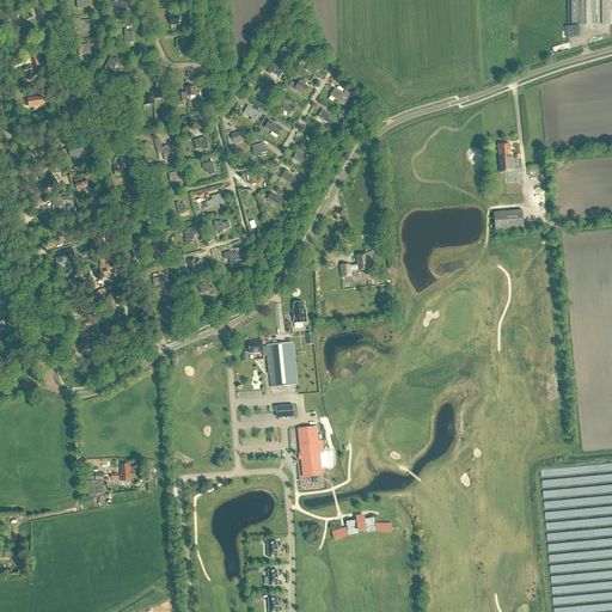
[(569,0),(569,25),(601,25),(600,0),(569,0)]
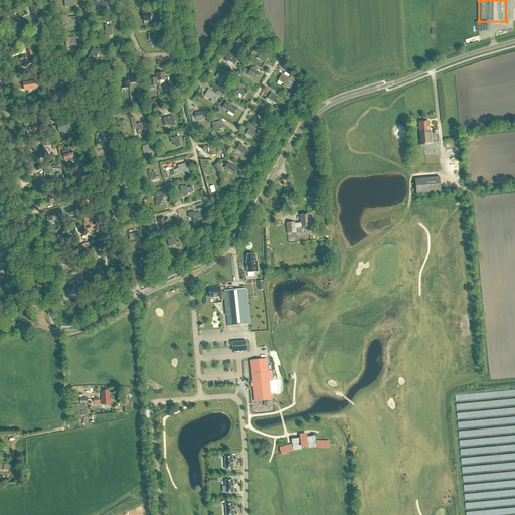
[(98,2),(92,2),(92,8),(97,8),(98,11),(99,10),(108,10),(107,2),(107,1),(98,2)]
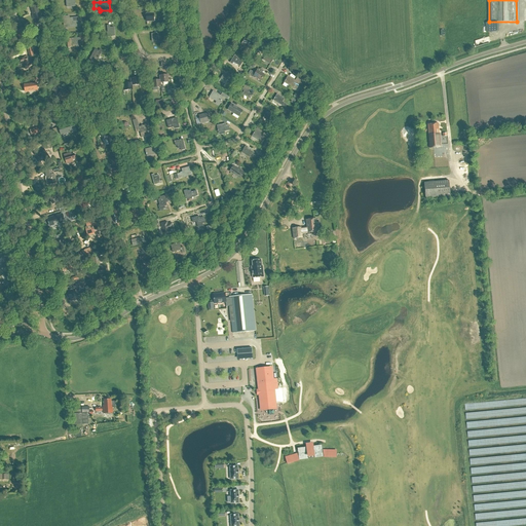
[(36,5),(31,7),(33,14),(32,15),(33,19),(35,19),(37,25),(42,23),(36,5)]
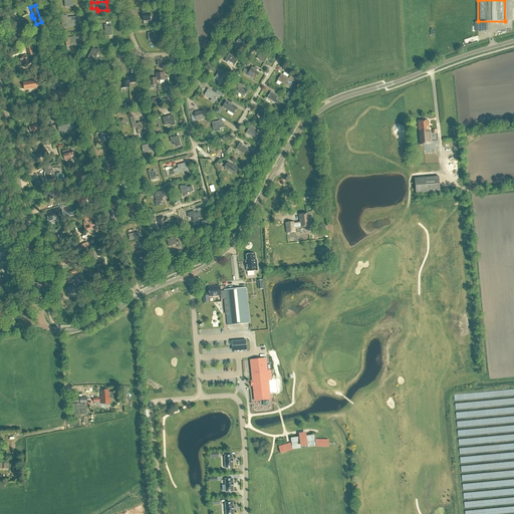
[(76,18),(62,19),(63,24),(65,23),(66,26),(77,25),(77,22),(76,18)]
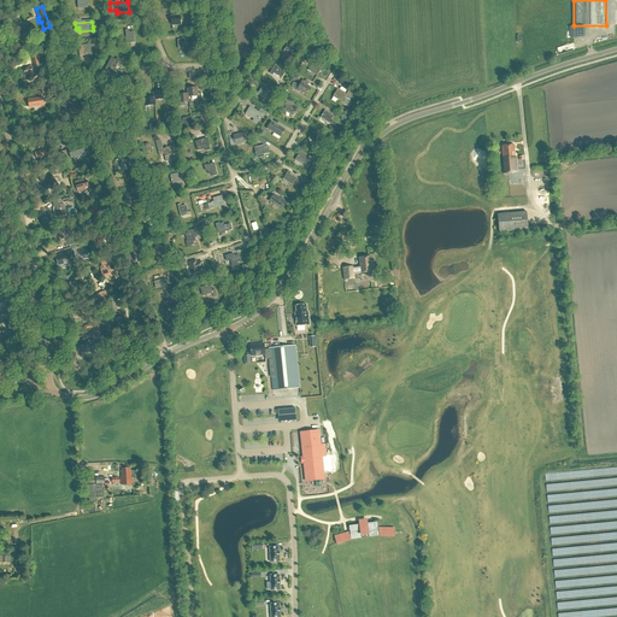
[(585,27),(570,27),(570,37),(585,37),(585,27)]
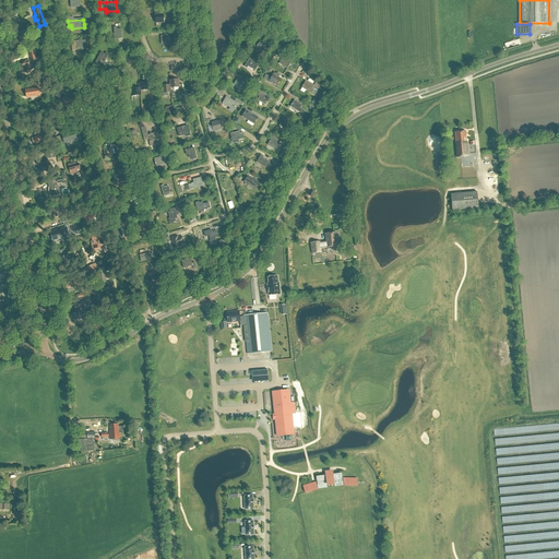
[(31,36),(25,30),(16,35),(20,39),(21,39),(22,42),(31,36)]
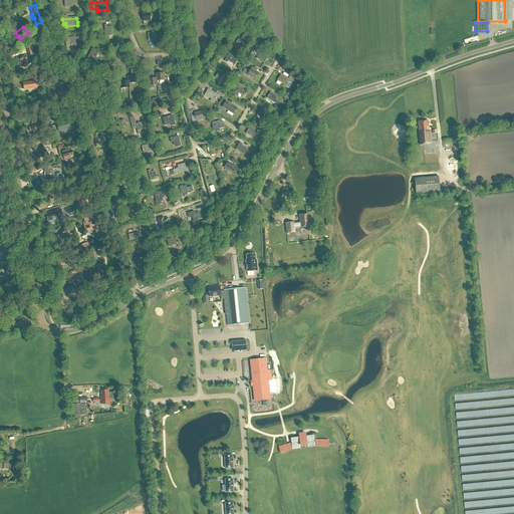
[(76,37),(65,38),(66,47),(77,46),(76,41),(79,40),(79,37),(76,37)]
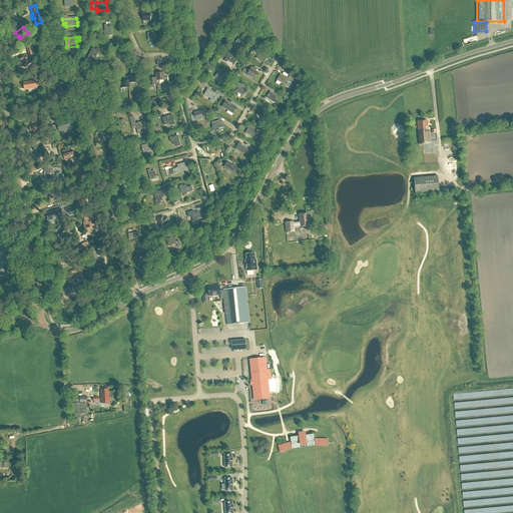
[(244,49),(246,46),(247,43),(238,38),(234,44),(244,49)]
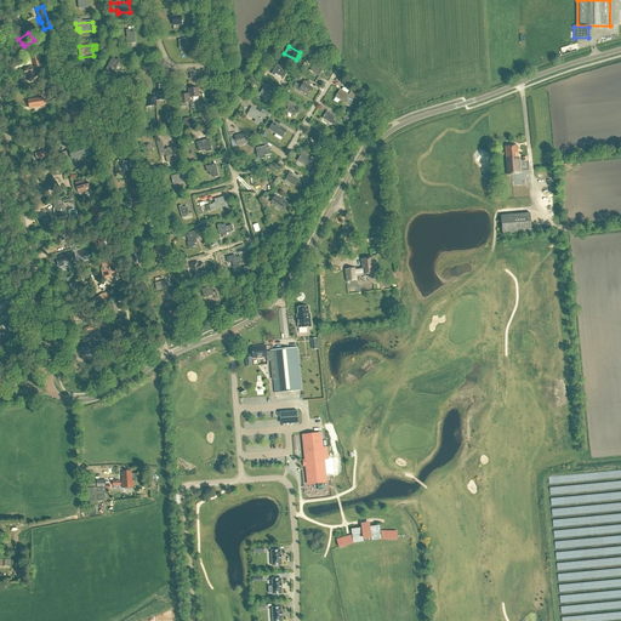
[(112,58),(107,69),(104,73),(108,74),(110,68),(115,70),(120,60),(118,58),(117,61),(112,58)]
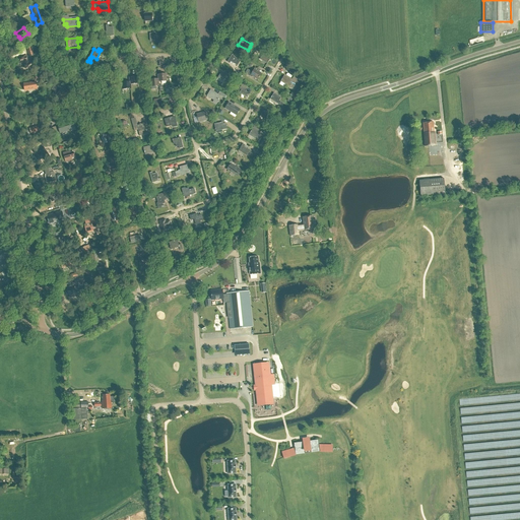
[(271,58),(264,54),(260,59),(267,64),(271,58)]
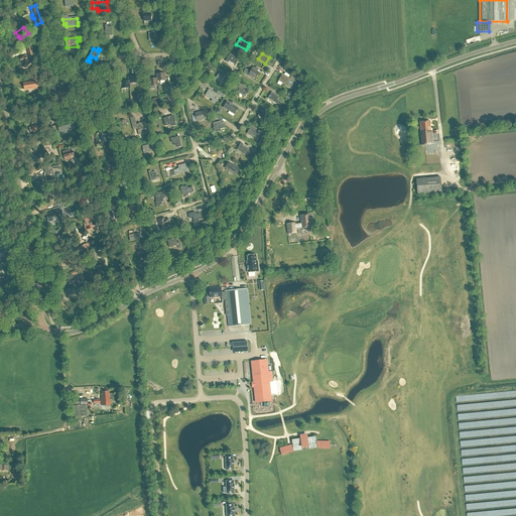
[(24,57),(19,58),(19,62),(23,61),(24,63),(23,63),(24,68),(32,67),(31,62),(28,62),(27,60),(26,55),(23,56),(24,57)]
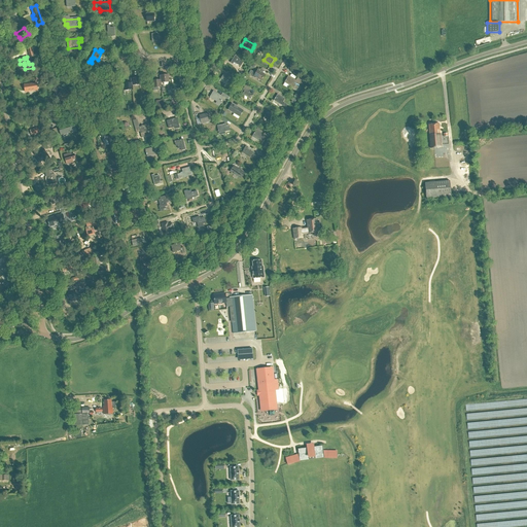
[(235,57),(231,63),(233,65),(234,64),(237,66),(238,65),(241,67),(244,62),(235,57)]
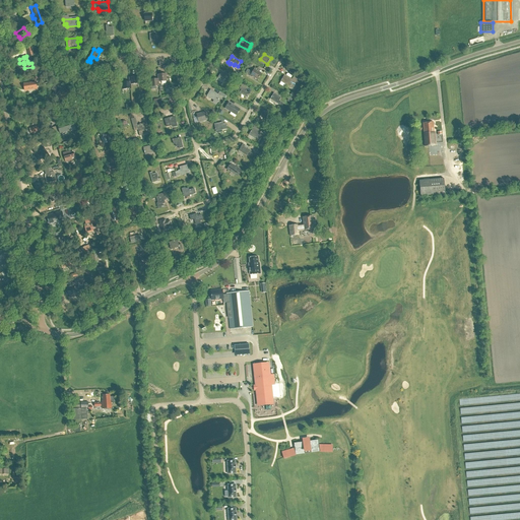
[(248,70),(246,72),(258,79),(261,74),(254,69),(252,72),(248,70)]
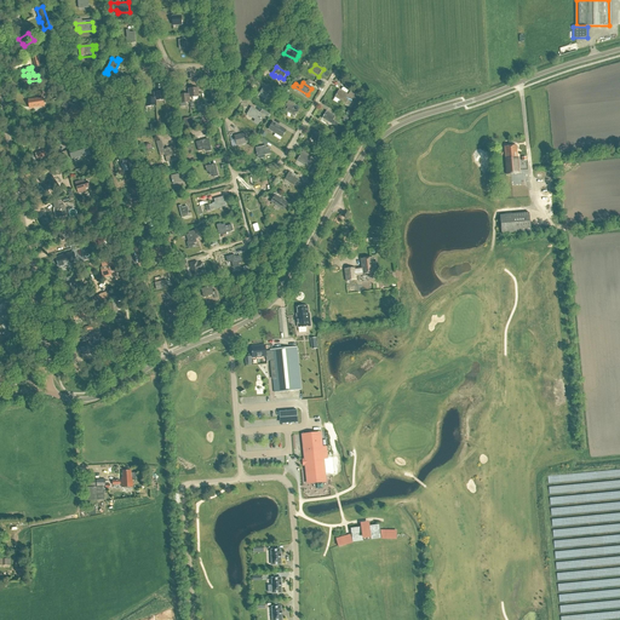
[(271,90),(267,87),(264,86),(259,93),(262,95),(260,97),(267,99),(269,96),(268,96),(271,90)]
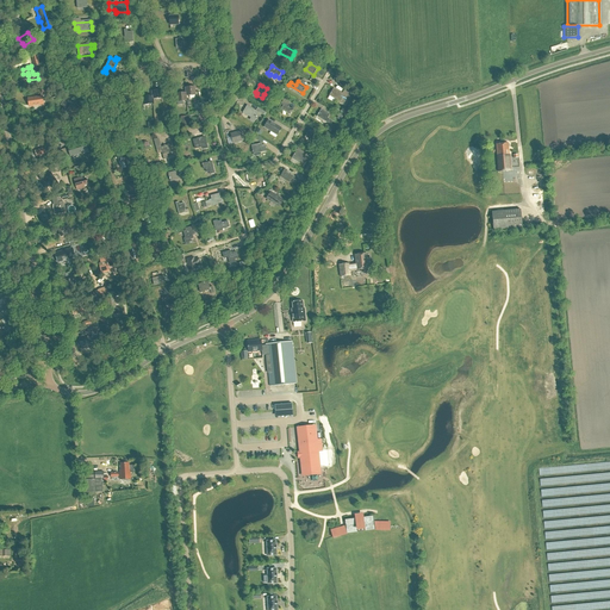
[(195,98),(194,95),(195,95),(194,87),(185,88),(186,93),(186,95),(190,95),(190,99),(195,98)]
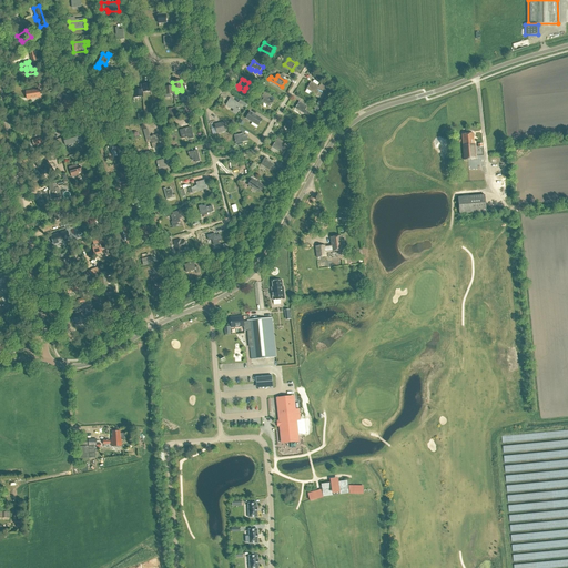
[(266,81),(264,84),(272,91),(274,88),(266,81)]
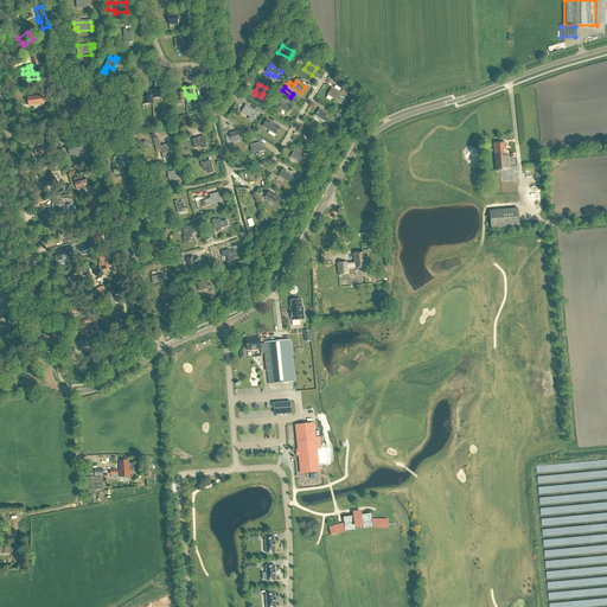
[(340,94),(332,88),(327,95),(339,102),(342,103),(344,101),(340,98),(338,97),(340,94)]
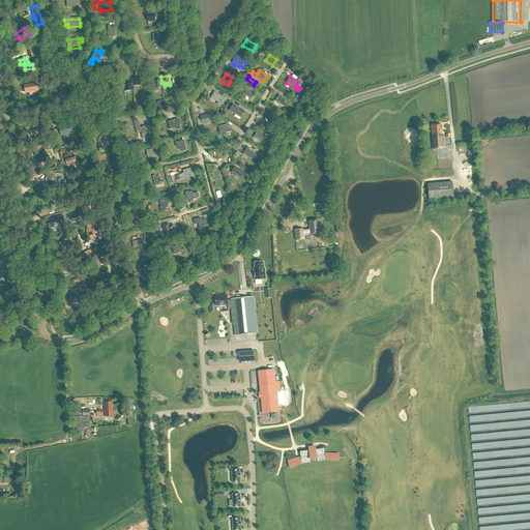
[(251,92),(253,89),(246,86),(244,90),(246,91),(244,95),(252,99),(255,95),(251,92)]
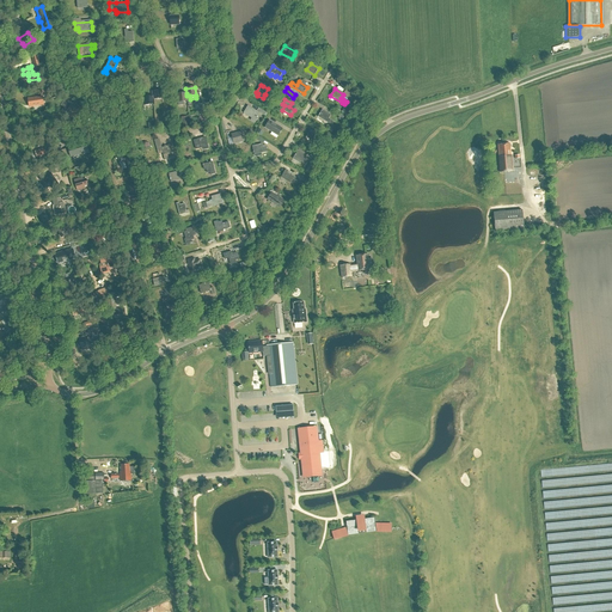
[(63,108),(61,111),(66,115),(67,112),(75,118),(80,111),(72,105),(71,108),(68,106),(66,104),(63,108)]
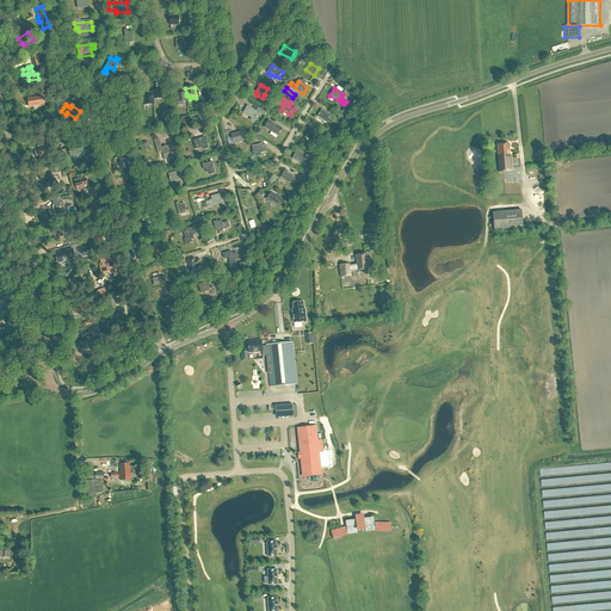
[(247,106),(244,113),(251,117),(250,119),(254,123),(258,118),(253,116),(254,115),(257,116),(258,112),(264,116),(265,113),(266,113),(267,112),(266,112),(265,112),(258,107),(255,111),(247,106)]
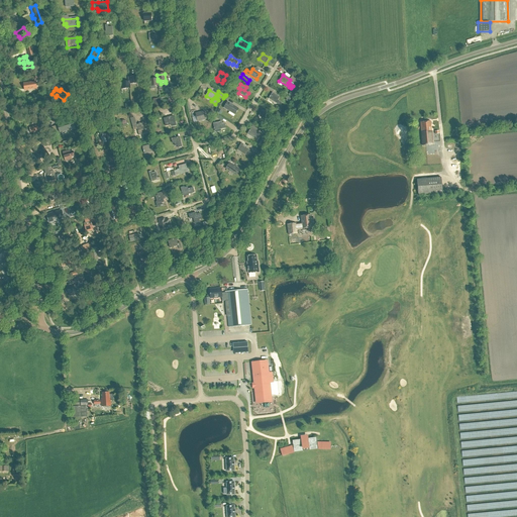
[(280,97),(273,93),(269,99),(278,104),(281,105),(282,103),(280,102),(280,101),(278,100),(280,97)]
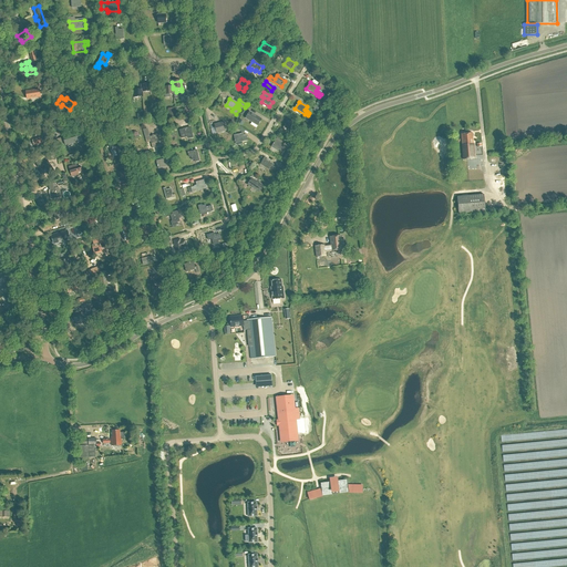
[(249,112),(245,119),(258,126),(261,120),(249,112)]
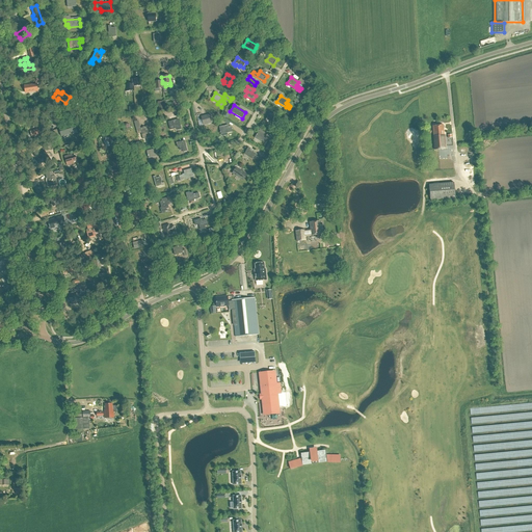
[(276,123),(274,122),(276,117),(269,113),(266,120),(273,124),(275,125),(276,123)]
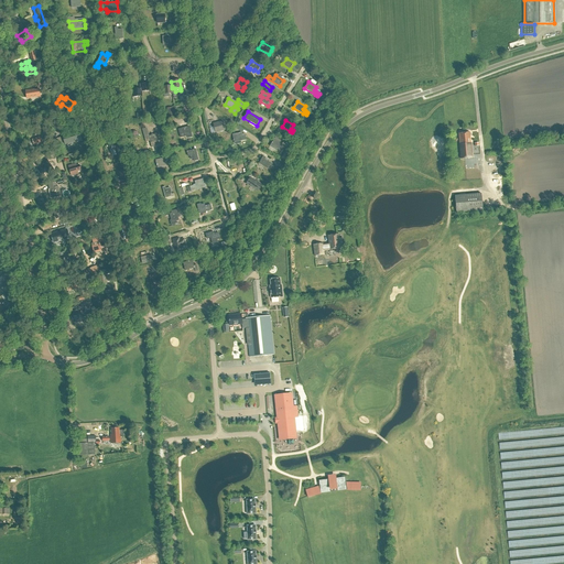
[(215,123),(213,125),(215,133),(218,132),(226,130),(223,121),(215,123)]
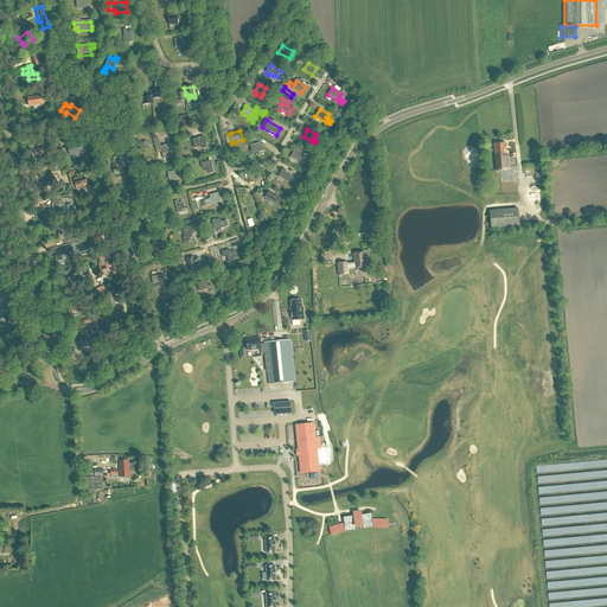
[(204,136),(197,138),(192,140),(195,148),(202,146),(202,148),(206,147),(204,136)]
